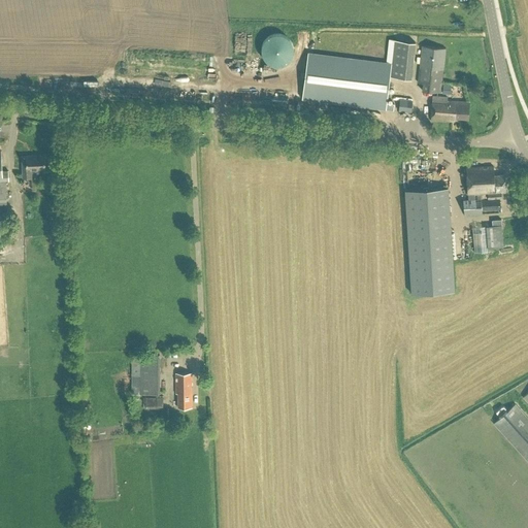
[(261,47),(261,50),(261,52),(261,54),(262,56),(263,58),(264,60),(266,62),(268,63),(270,64),(272,65),(274,66),(276,66),(278,66),(281,66),(283,65),(285,64),(287,63),(289,62),(290,60),(292,58),(293,56),(293,54),(294,52),(294,50),(294,47),(293,44),(293,42),(292,40),(290,39),(289,37),(287,36),(285,35),(283,34),(281,33),(278,33),(276,33),(274,33),(272,34),(270,35),(268,36),(266,37),(264,39),(263,40),(262,42),(261,44),(261,47)]
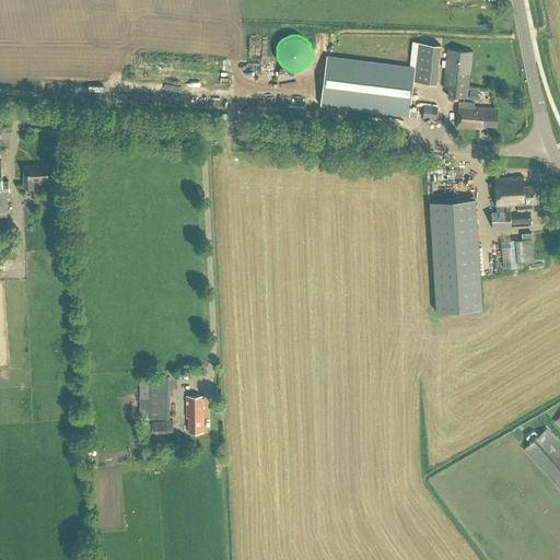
[(436,83),(441,44),(419,42),(415,81),(436,83)]
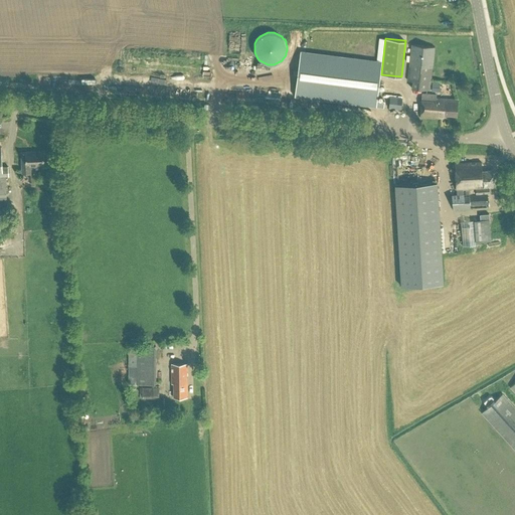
[(431,90),(436,46),(411,44),(407,80),(412,80),(411,88),(431,90)]
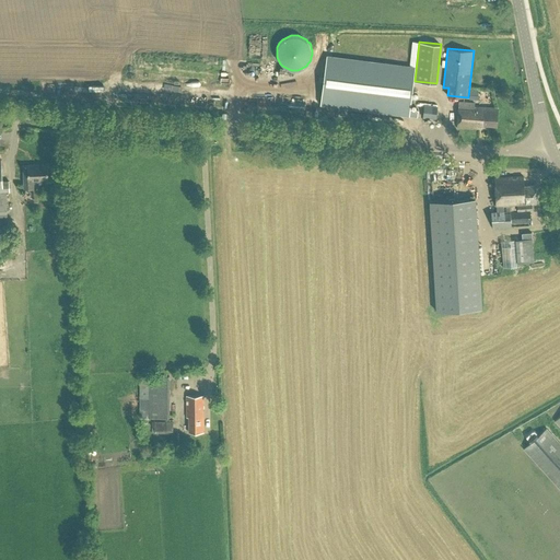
[(418,116),(418,109),(410,108),(415,66),(327,56),(322,104),(351,107),(351,108),(418,116)]
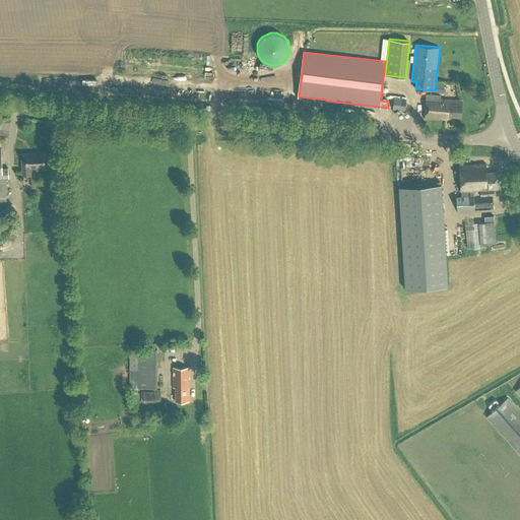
[(459,117),(460,101),(447,100),(447,99),(439,99),(440,95),(426,94),(424,118),(441,119),(441,116),(459,117)]
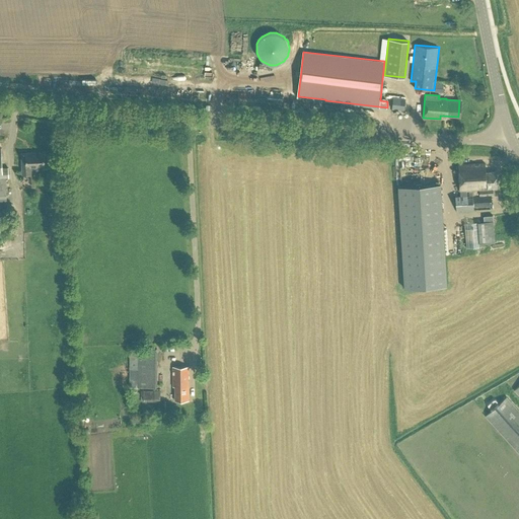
[(404,110),(405,97),(393,96),(392,108),(404,110)]
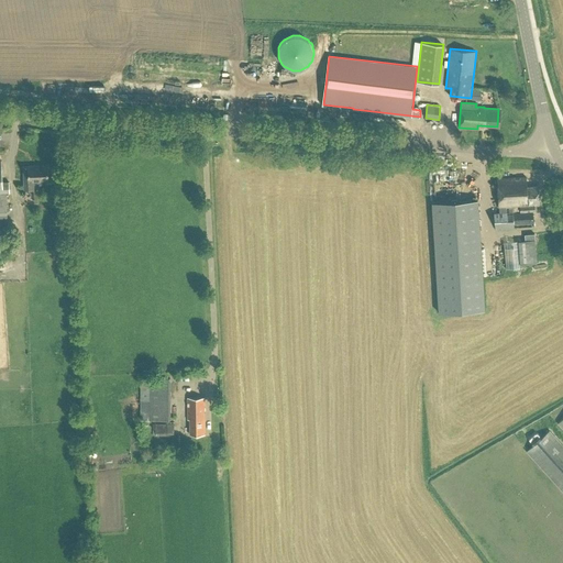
[(1,161),(0,159),(0,216),(7,216),(6,191),(10,191),(10,179),(2,180),(1,161)]
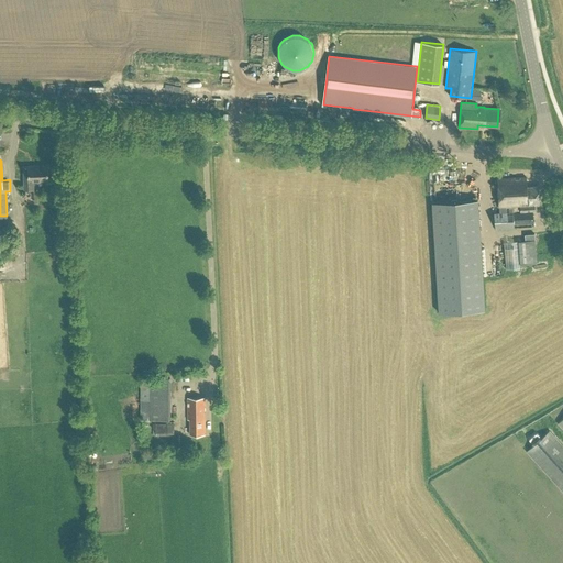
[(24,189),(34,188),(34,179),(50,178),(48,165),(26,166),(23,166),(24,189)]
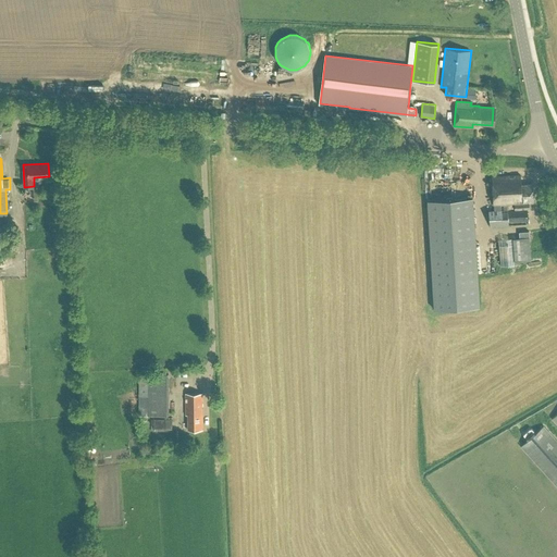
[(514,175),(492,176),(493,205),(495,205),(515,203),(515,200),(520,200),(520,203),(534,202),(533,184),(521,185),(521,175),(514,175)]
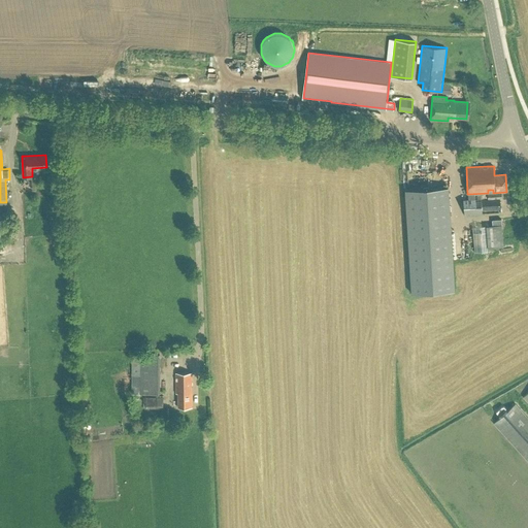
[(454,290),(448,187),(404,190),(410,293),(454,290)]
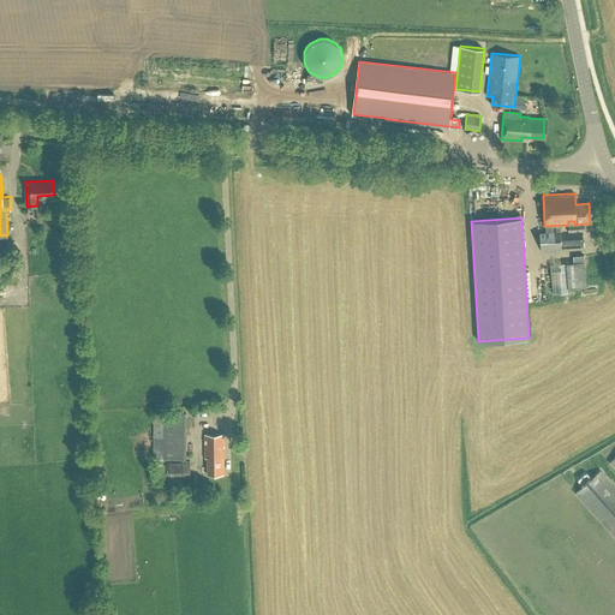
[(561,263),(537,266),(539,302),(587,297),(586,287),(585,261),(574,262),(569,262),(561,263)]
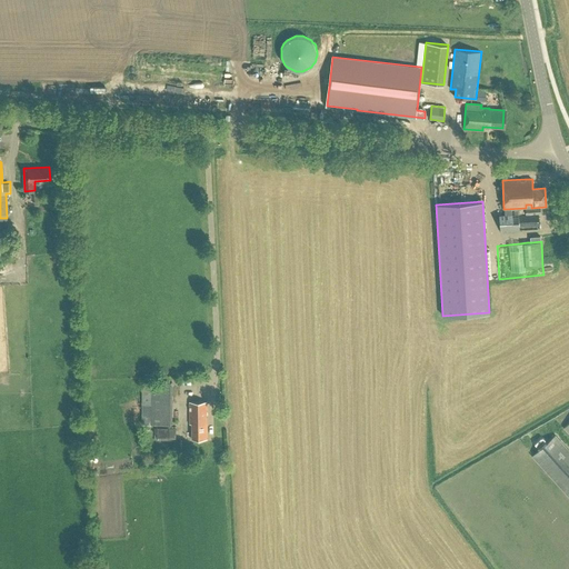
[(142,423),(172,423),(172,383),(142,383),(142,423)]
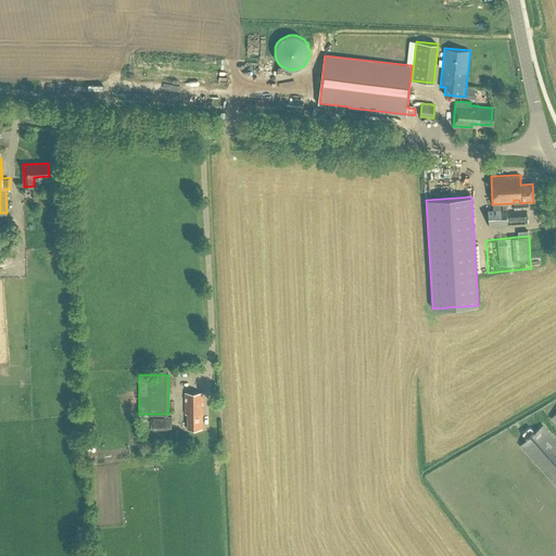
[(201,429),(201,392),(185,392),(185,415),(187,415),(187,429),(201,429)]
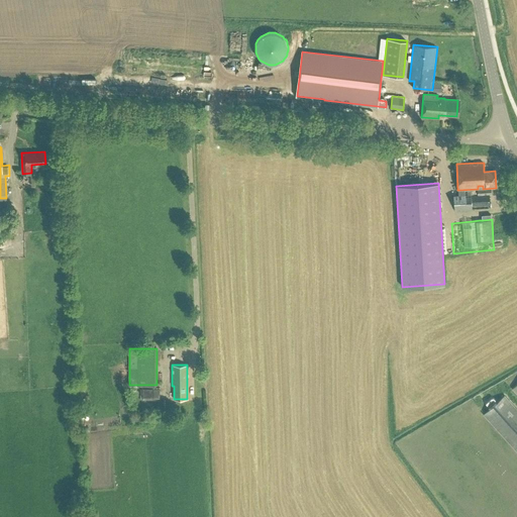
[(142,399),(160,399),(160,390),(142,390),(142,399)]
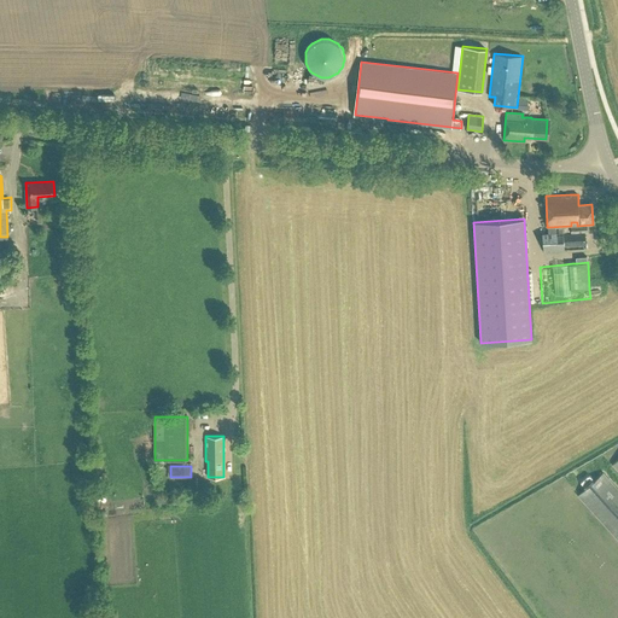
[(617,540),(617,488),(604,473),(578,496),(617,540)]
